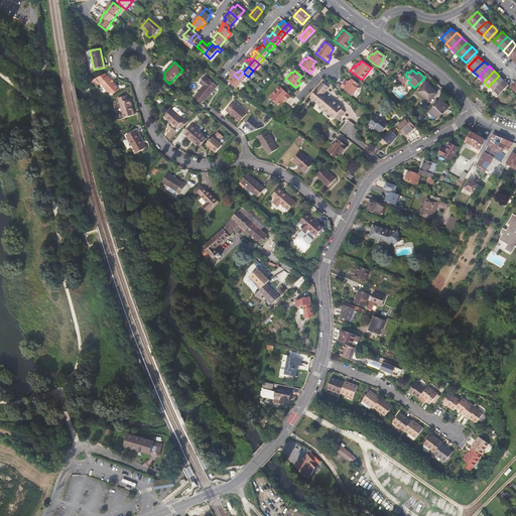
[(242,83),(248,77),(243,73),(238,79),(242,83)]
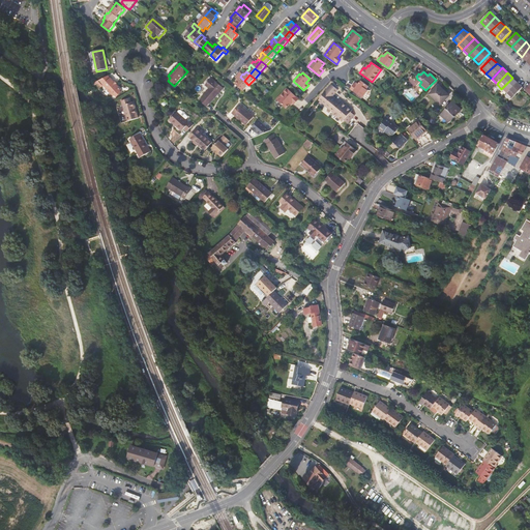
[(238,81),(236,84),(239,87),(244,81),(240,77),(237,80),(238,81)]
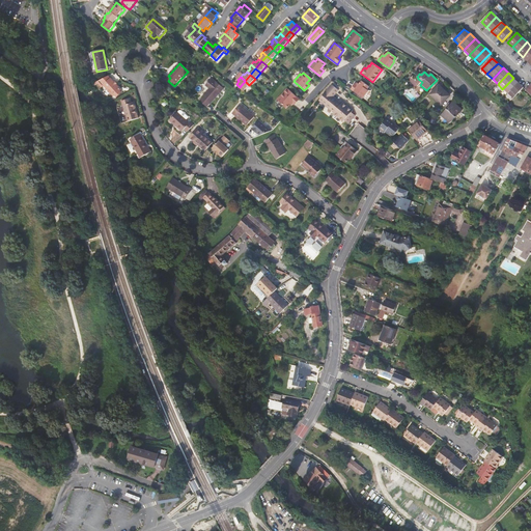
[(502,89),(507,93),(519,82),(513,78),(502,89)]
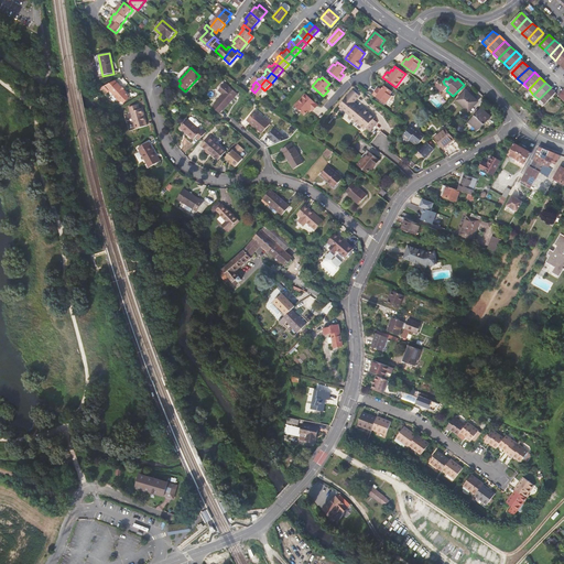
[(118,84),(109,91),(120,104),(128,96),(118,84)]
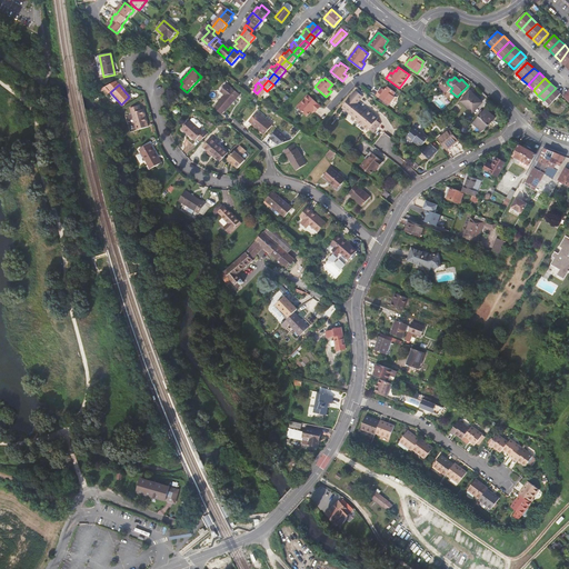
[(222,115),(226,111),(227,112),(240,96),(228,85),(221,91),(226,96),(218,106),(216,109),(222,115)]
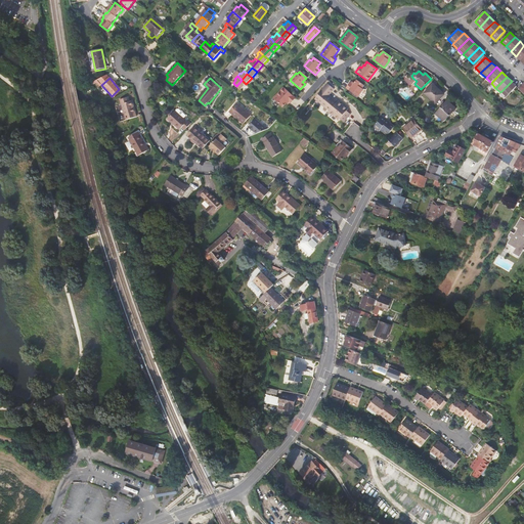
[(236,86),(241,90),(246,84),(242,80),(236,86)]
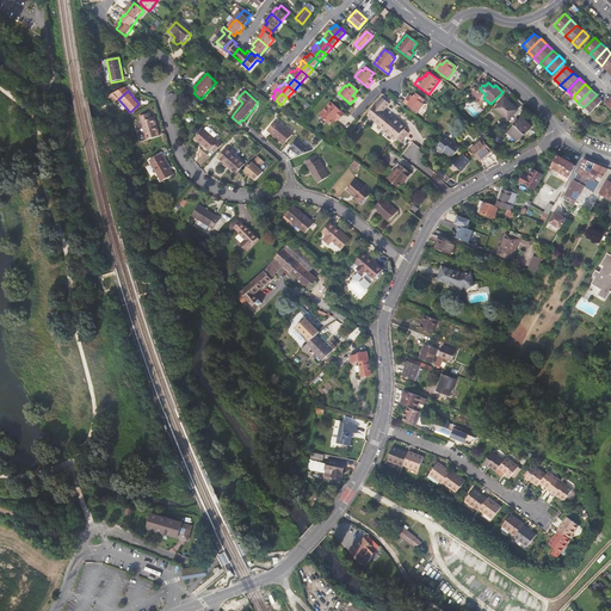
[(411,98),(407,96),(402,103),(417,112),(423,104),(421,103),(424,99),(414,93),(411,98)]
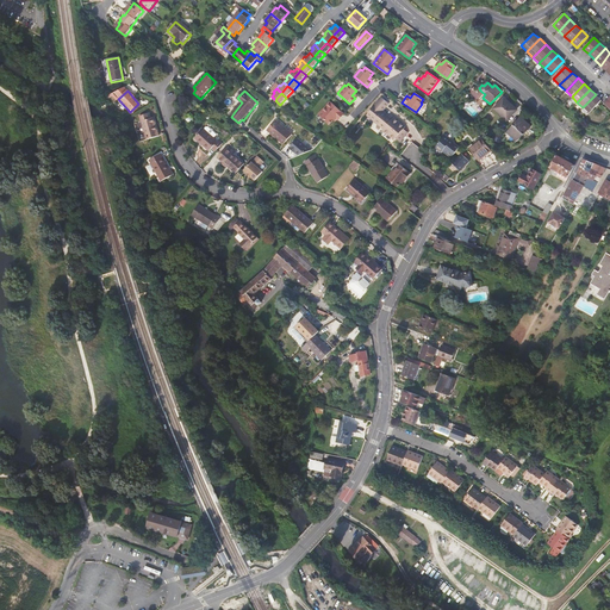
[(602,100),(596,94),(583,107),(589,113),(602,100)]
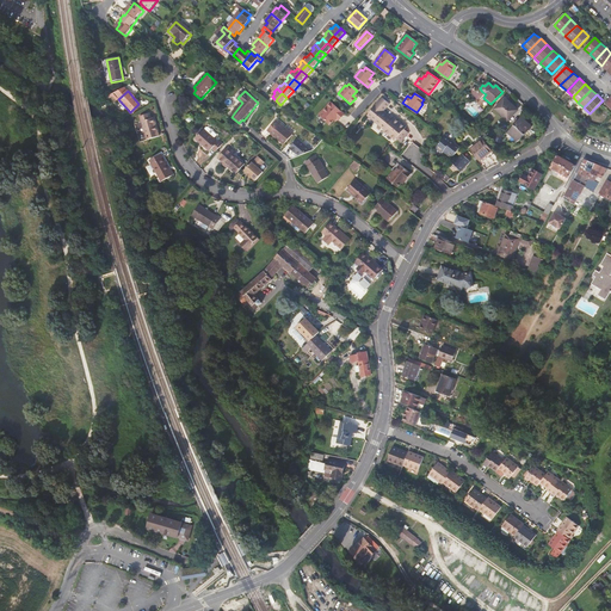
[(394,141),(395,140),(396,139),(400,142),(407,134),(402,130),(405,128),(393,118),(390,121),(388,118),(381,113),(388,104),(381,98),(366,117),(383,130),(383,131),(382,131),(394,141)]
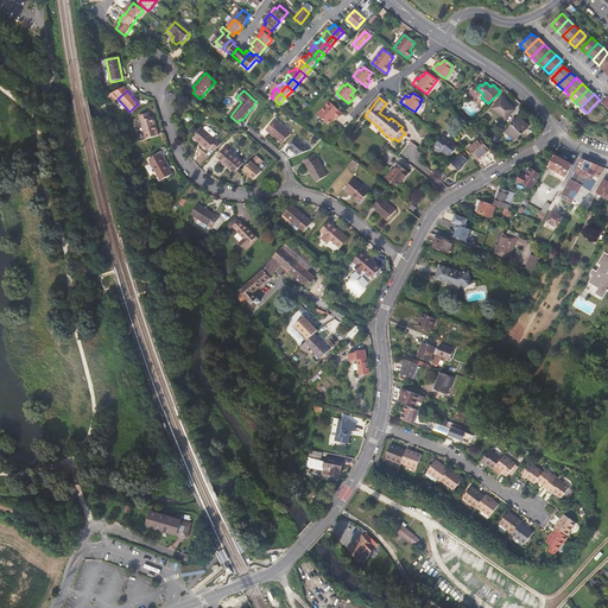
[(506,102),(501,99),(492,109),(505,121),(513,112),(505,103),(506,102)]
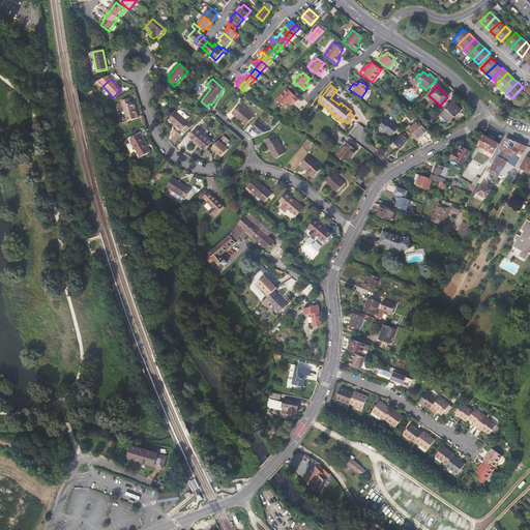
[(297,99),(286,88),(274,99),(284,108),(288,105),(289,105),(291,102),(292,104),(297,99)]
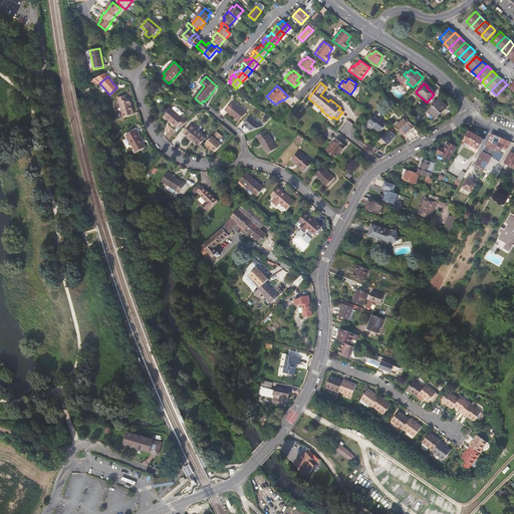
[(134,113),(129,98),(118,101),(123,116),(134,113)]
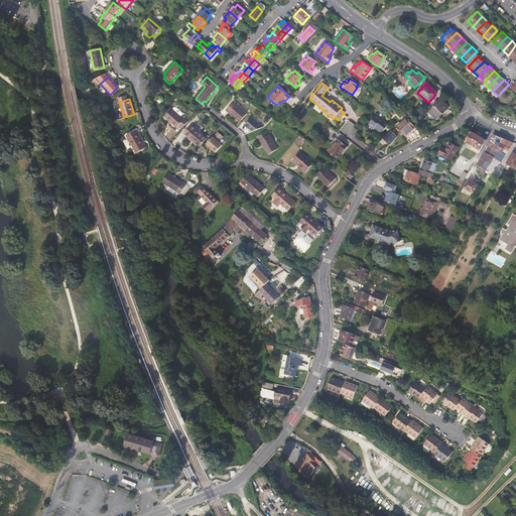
[(442,115),(448,108),(440,100),(428,112),(436,119),(441,114),(442,115)]
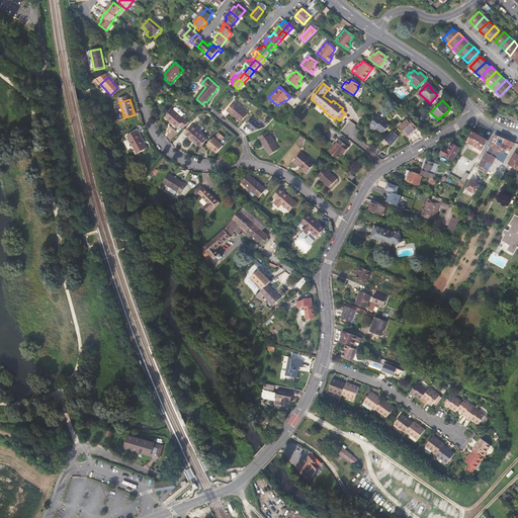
[(241,123),(249,115),(235,103),(227,111),(241,123)]
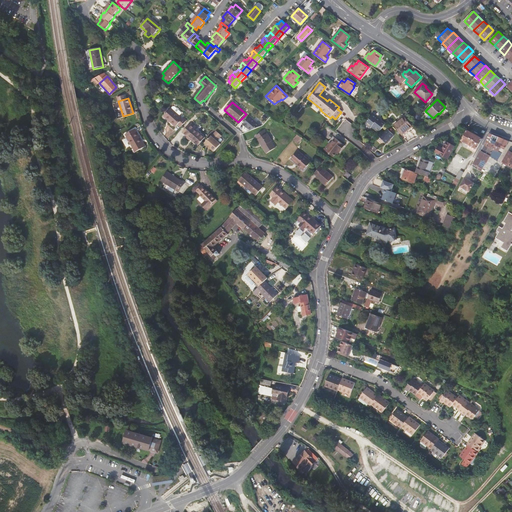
[(182,127),(187,121),(185,118),(183,120),(171,109),(165,117),(176,127),(179,124),(182,127)]
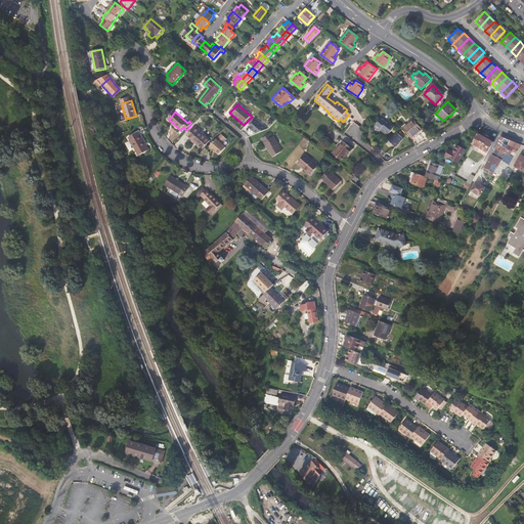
[(388,134),(394,126),(389,122),(389,121),(381,116),(373,126),(379,130),(380,130),(381,128),(383,131),(388,134)]
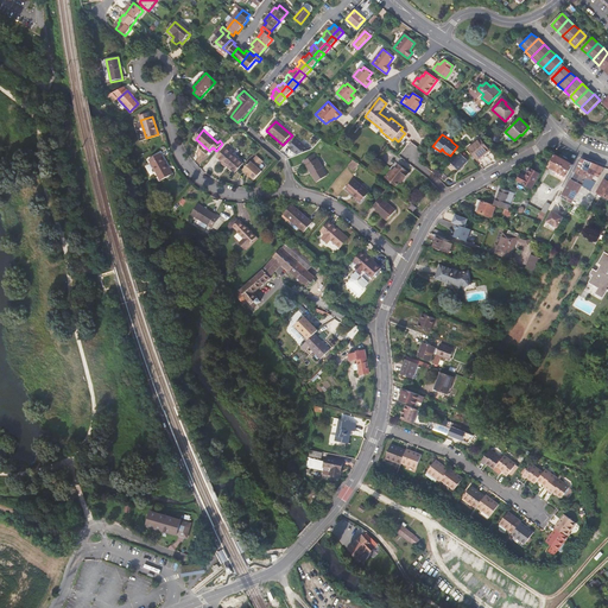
[(301,156),(309,146),(296,137),(289,147),(301,156)]
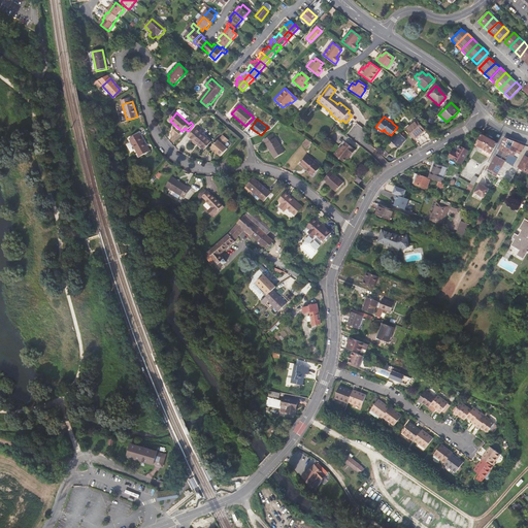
[(424,130),(417,121),(406,128),(415,138),(424,130)]
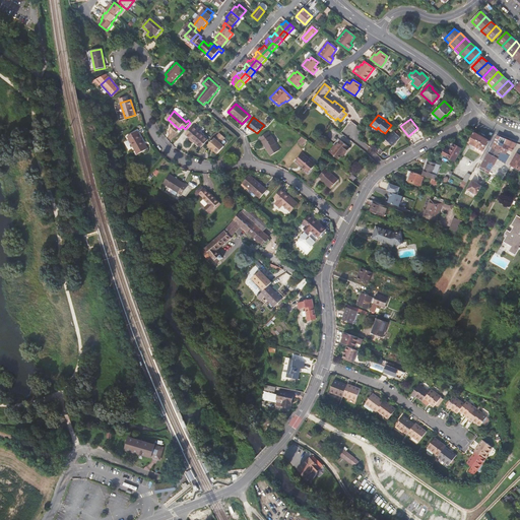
[(195,125),(186,135),(191,139),(190,140),(194,143),(195,142),(201,148),(208,140),(202,134),(201,135),(198,132),(200,130),(195,125)]
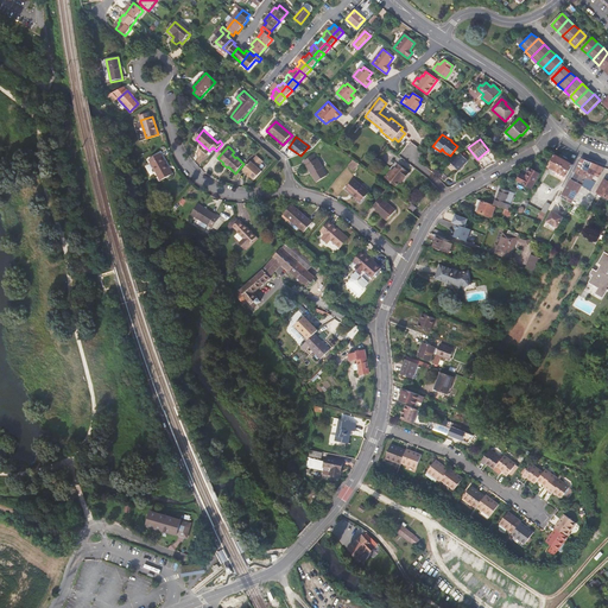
[(458,152),(449,162),(458,170),(467,160),(458,152)]
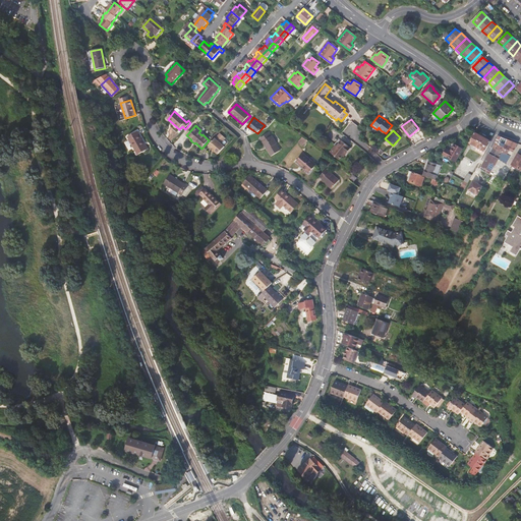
[(147,150),(137,131),(127,136),(137,155),(147,150)]
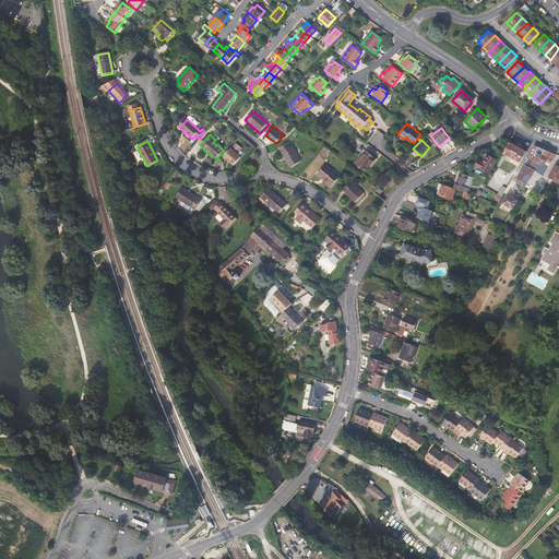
[(519,166),(526,152),(522,149),(519,147),(510,142),(504,153),(512,157),(510,161),(519,166)]
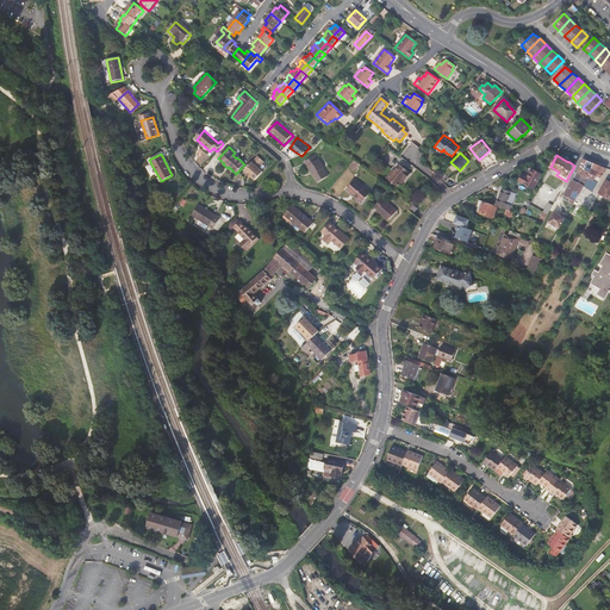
[(251,179),(253,179),(256,181),(263,173),(259,169),(263,163),(257,157),(253,165),(251,163),(244,172),(248,175),(248,176),(251,179)]
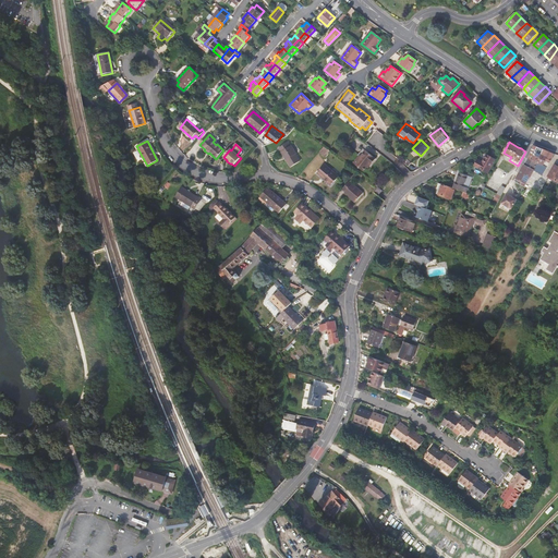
[(289,169),(298,164),(293,157),(294,156),(288,147),(288,148),(284,145),(276,150),(289,169)]
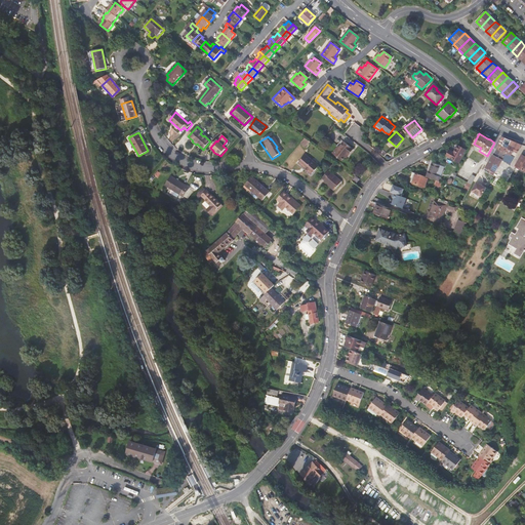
[(496,149),(506,152),(508,145),(514,147),(515,143),(508,139),(501,136),(496,149)]
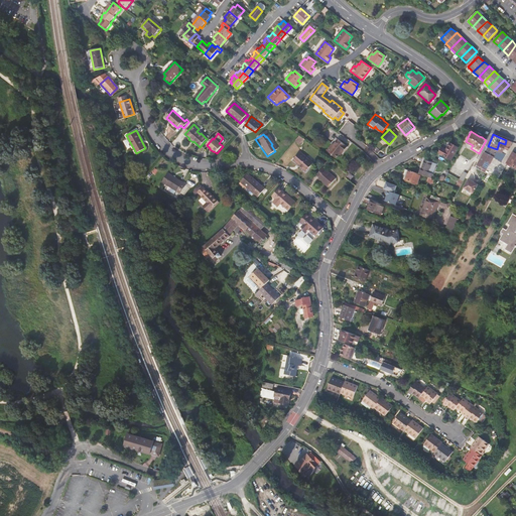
[(298,137),(294,142),(299,146),(304,141),(298,137)]
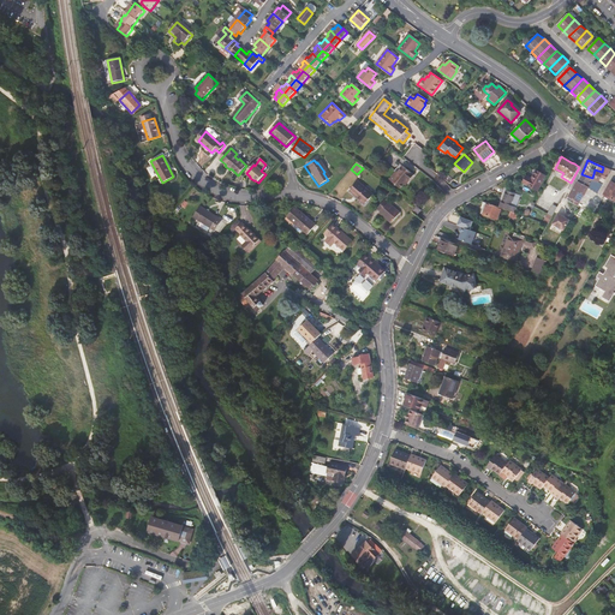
[(413,175),(398,166),(393,172),(395,174),(389,183),(400,190),(404,185),(406,181),(408,183),(413,175)]
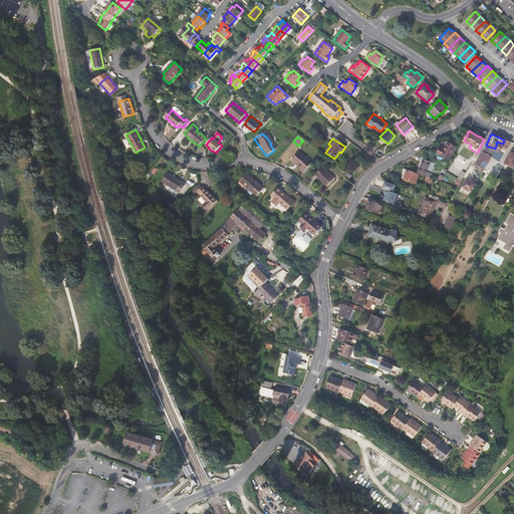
[(503,144),(497,142),(495,149),(495,150),(501,153),(503,148),(507,150),(510,142),(507,141),(504,140),(503,144)]
